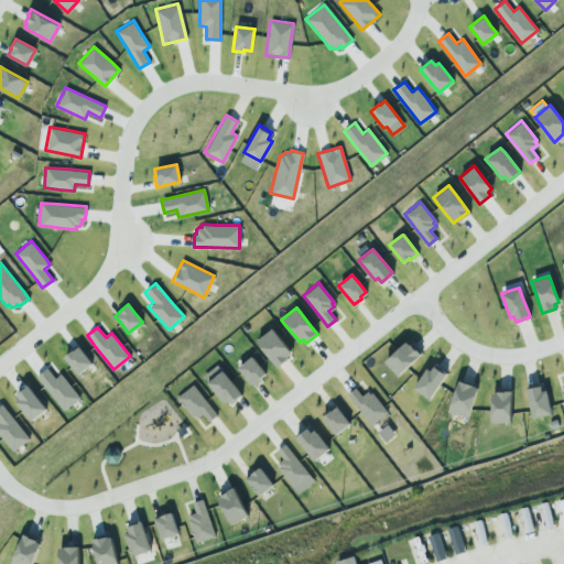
[(271,327),(279,337),(291,353),(277,365),(269,356),(256,340),(271,327)]
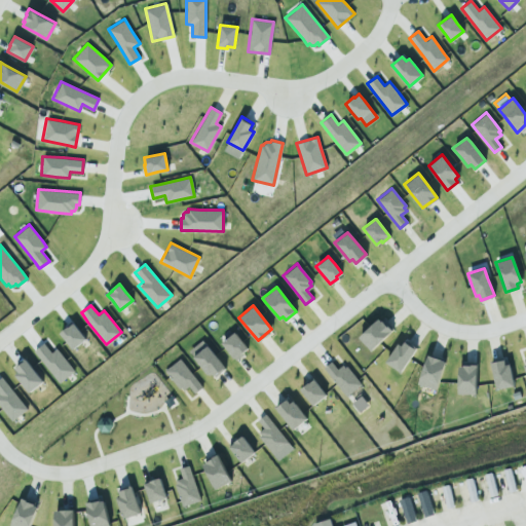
[(359,337),(369,327),(378,318),(380,321),(381,320),(385,324),(386,324),(391,330),(378,342),(371,349),(359,337)]
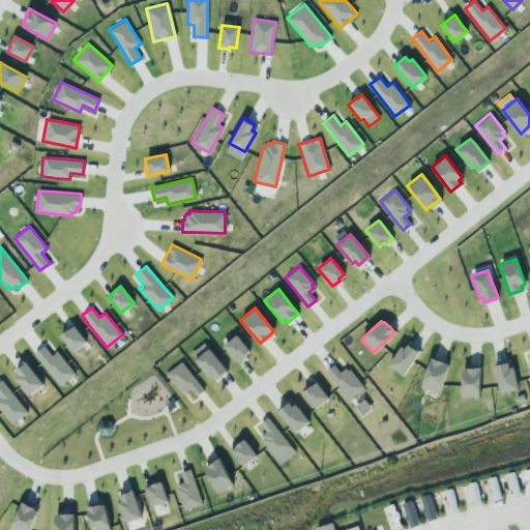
[(60,334),(66,343),(72,351),(86,341),(79,331),(74,325),(68,329),(67,328),(60,334)]
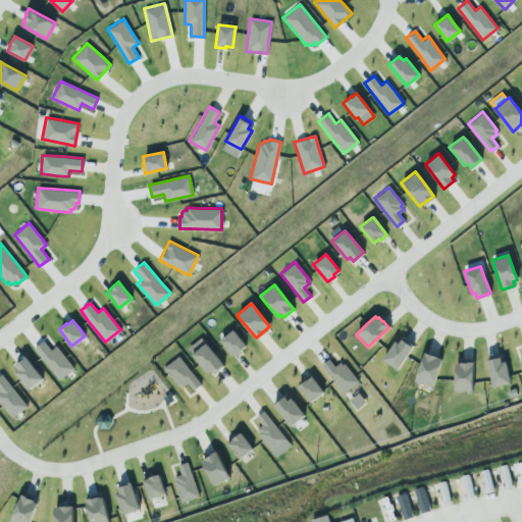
[(231,329),(239,337),(246,346),(233,356),(222,344),(219,340),(231,329)]
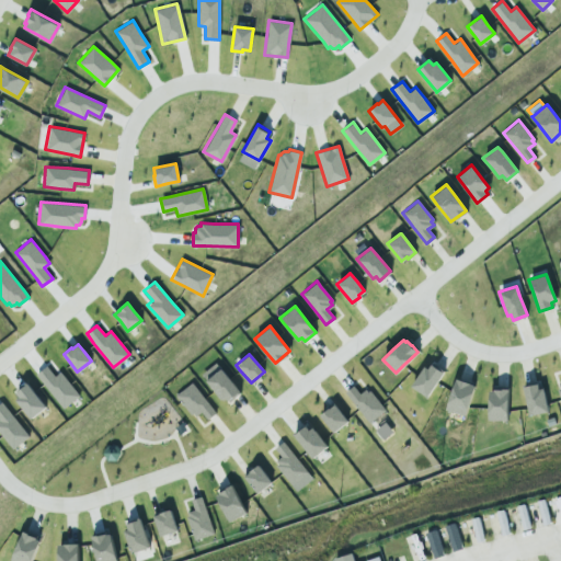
[(215,362),(228,378),(240,392),(229,401),(225,397),(222,400),(214,389),(201,374),(215,362)]
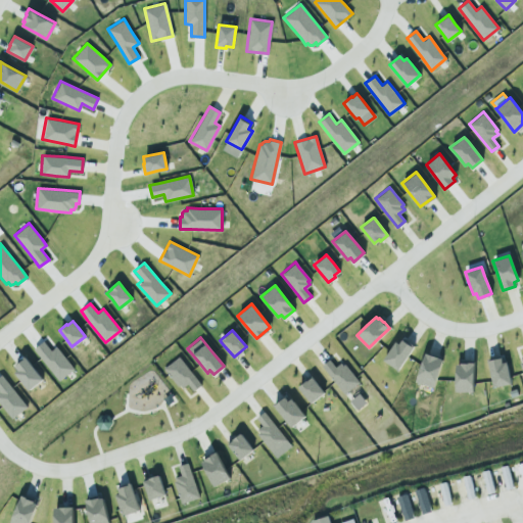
[(383,360),(389,350),(395,340),(398,343),(401,339),(407,342),(408,340),(414,345),(407,355),(397,369),(383,360)]
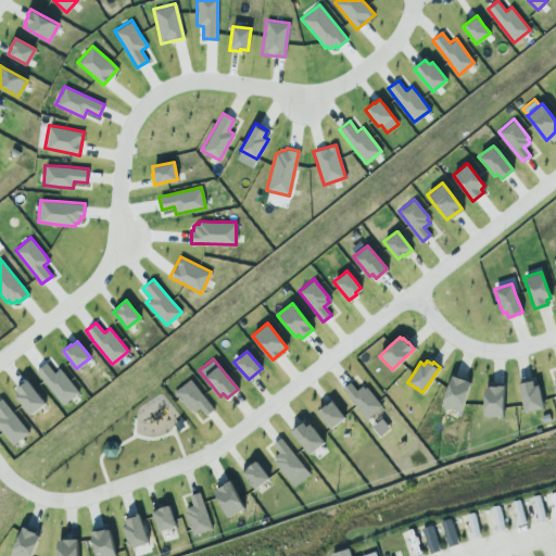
[(35,370),(42,379),(63,404),(78,391),(68,380),(59,368),(54,373),(46,362),(35,370)]
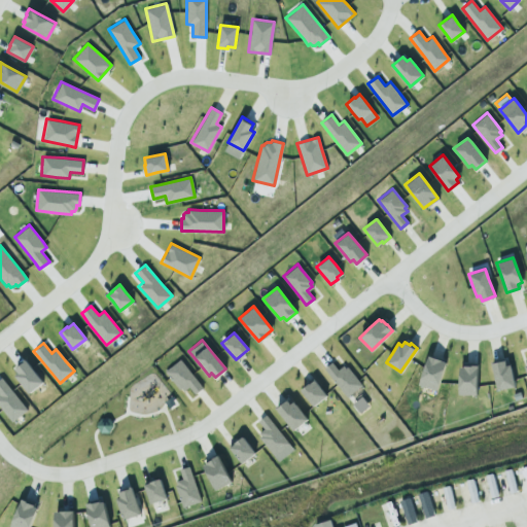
[(419,384),(424,367),(428,355),(446,361),(440,382),(436,390),(419,384)]
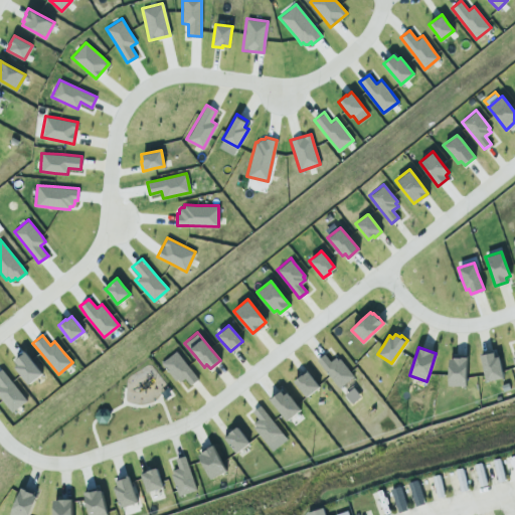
[(24,350),(30,358),(41,373),(28,383),(20,373),(14,366),(17,364),(13,358),(24,350)]
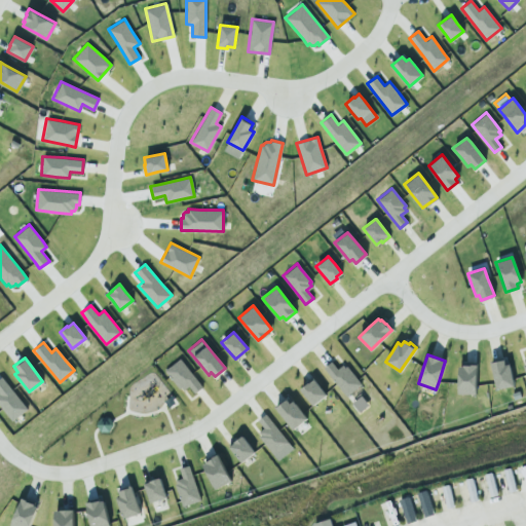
[(179,358),(191,372),(201,386),(194,392),(188,385),(183,389),(181,386),(179,388),(168,376),(164,370),(179,358)]
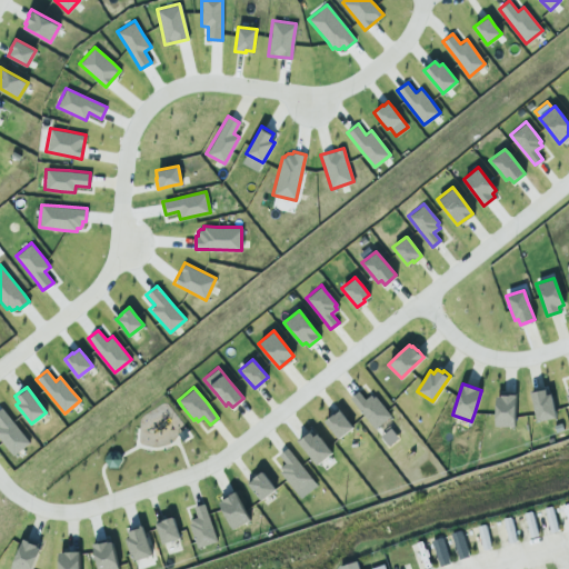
[(546,393),(550,392),(553,409),(556,417),(537,420),(536,413),(530,390),(531,389),(532,391),(545,388),(546,393)]
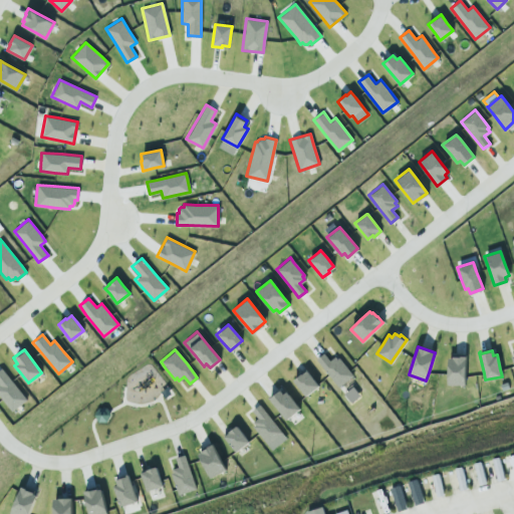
[(334,355),(336,358),(338,357),(348,370),(352,374),(337,387),(327,373),(315,358),(323,352),(327,358),(329,359),(334,355)]
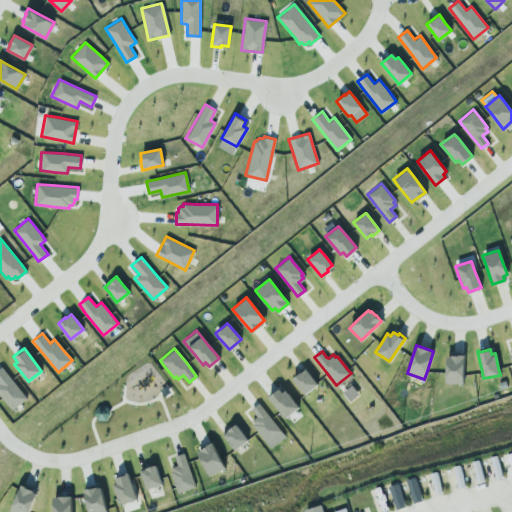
[(463,383),(446,383),(446,371),(446,356),(450,356),(450,355),(458,355),(458,354),(463,354),(463,374),(463,383)]
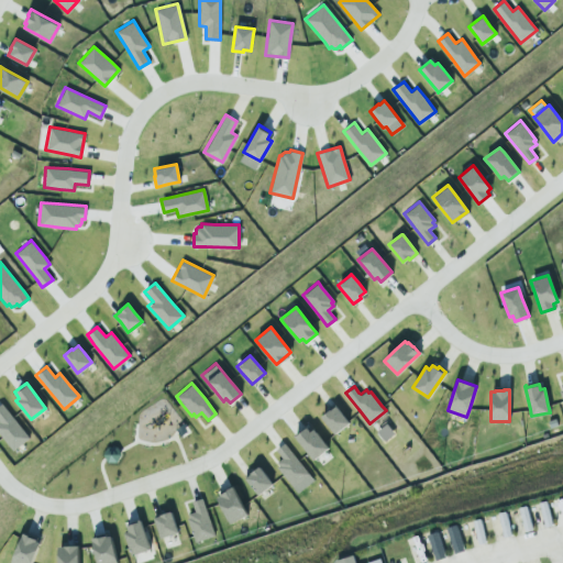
[(0,403),(1,403),(12,416),(29,437),(12,450),(1,435),(0,433),(0,403)]
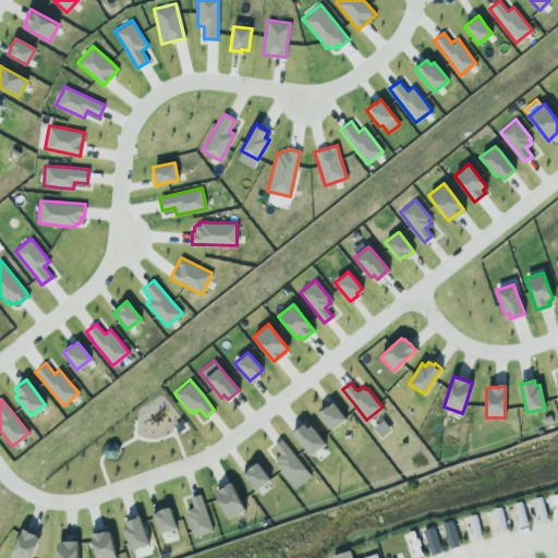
[(346,419),(331,429),(330,428),(318,413),(332,402),(343,416),(346,419)]
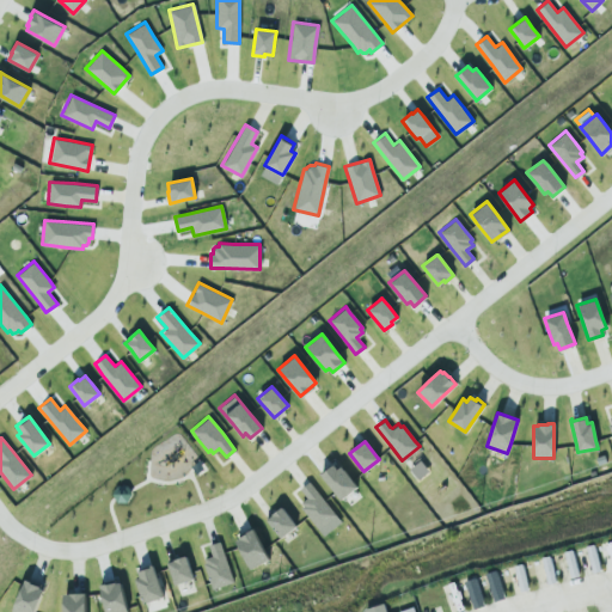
[(409,469),(420,459),(428,470),(417,478),(409,469)]
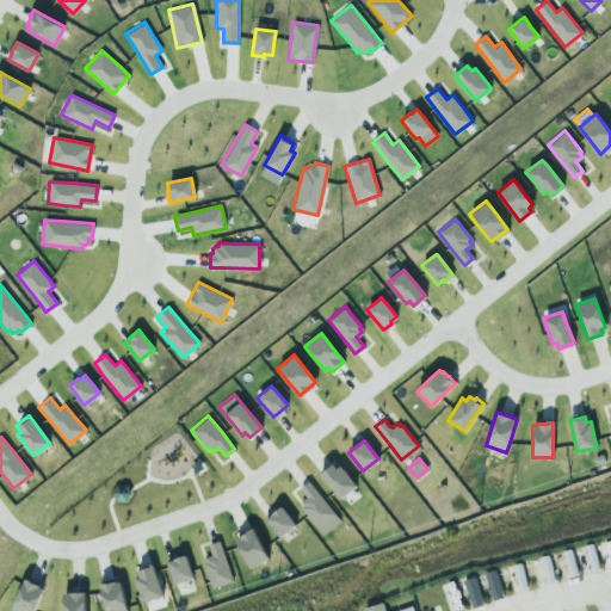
[(340,498),(333,491),(320,473),(332,463),(335,468),(339,466),(351,479),(356,486),(340,498)]
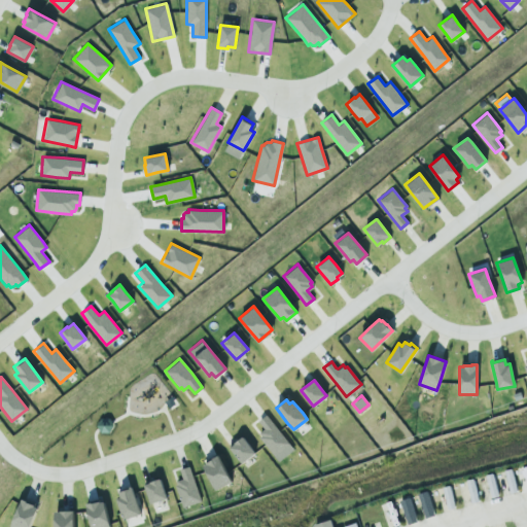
[(278,460),(265,444),(258,436),(260,434),(258,432),(264,428),(257,420),(266,414),(278,430),(292,449),(278,460)]
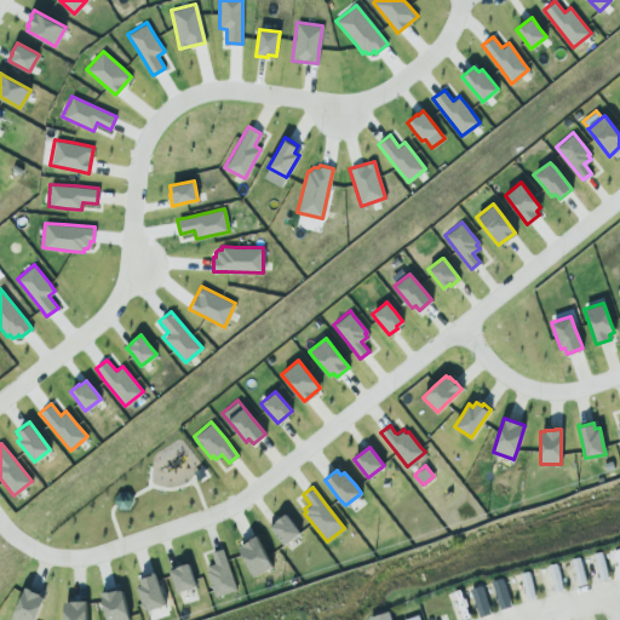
[(113,499),(118,491),(127,491),(133,499),(128,507),(118,507),(113,499)]
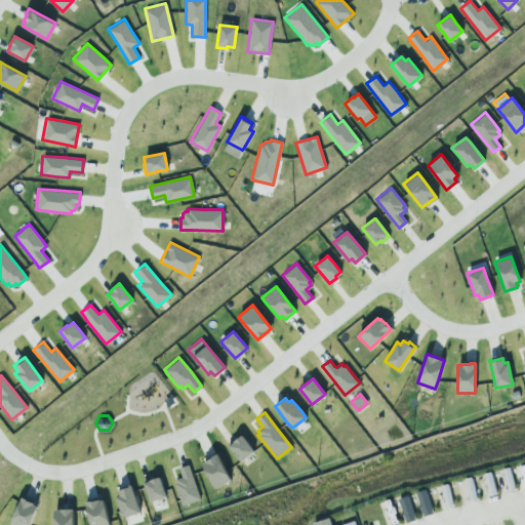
[(254,450),(241,460),(240,459),(228,445),(241,434),(253,449),(254,450)]
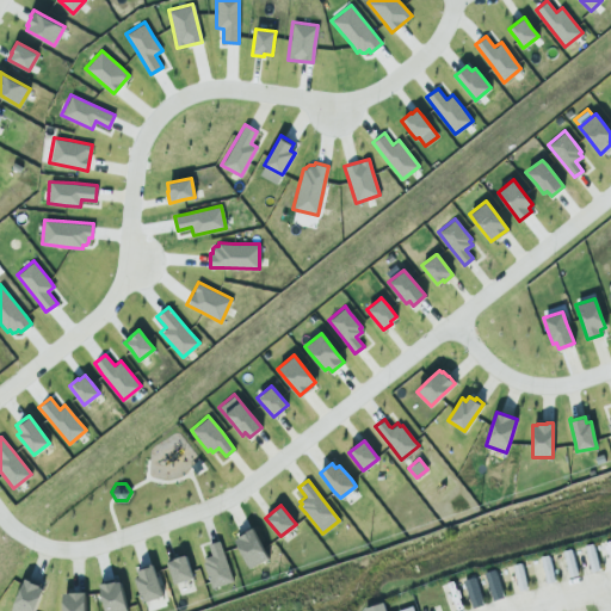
[(250,567),(238,545),(235,539),(239,537),(238,536),(246,531),(245,530),(252,528),(263,547),(267,557),(266,557),(250,567)]
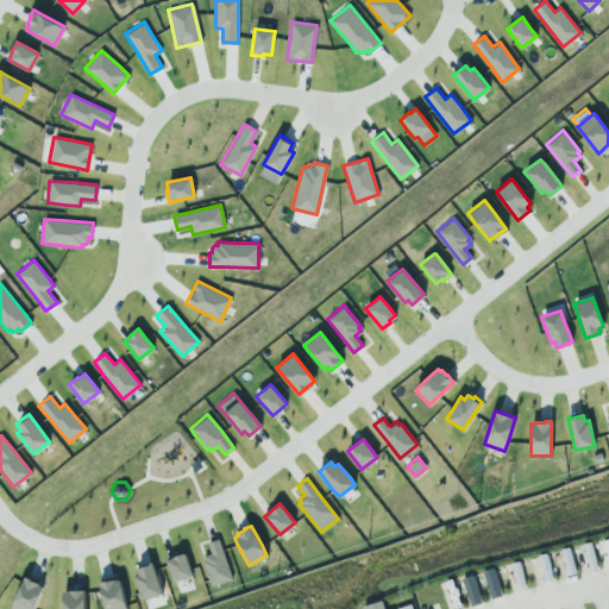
[(209,552),(206,542),(218,538),(221,548),(232,578),(211,585),(208,578),(201,560),(205,559),(202,554),(209,552)]
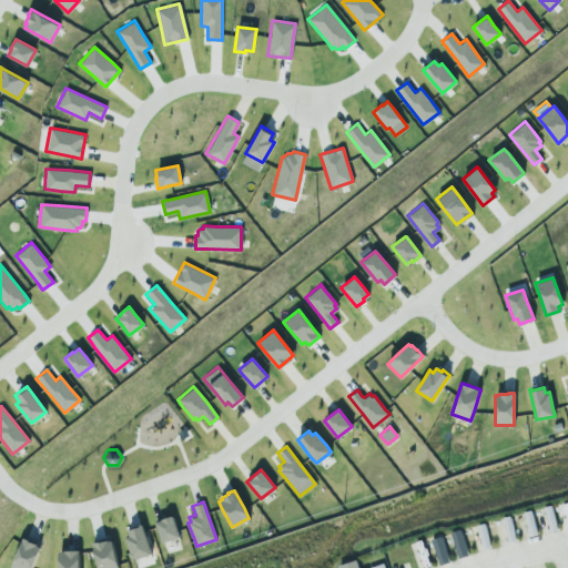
[(548,530),(556,529),(551,505),(544,506),(548,530)]
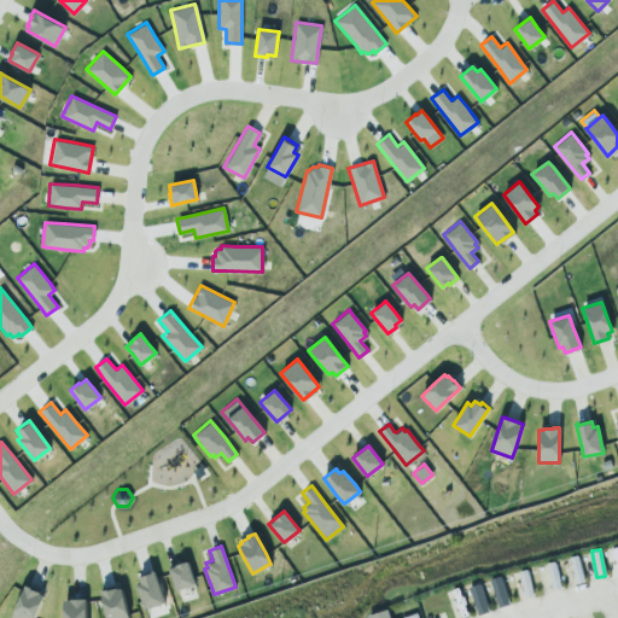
[(559,588),(555,560),(548,561),(551,589),(559,588)]
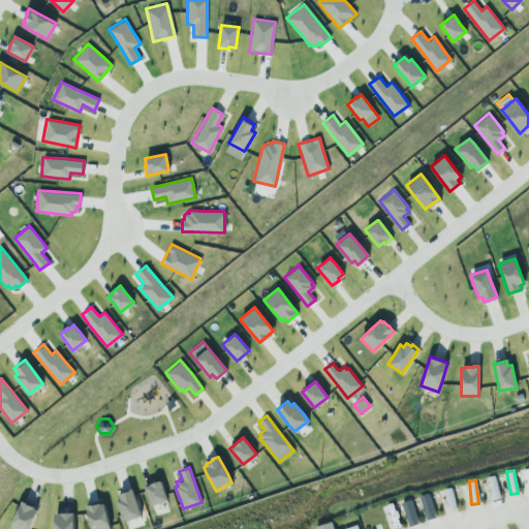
[(166,499),(151,504),(146,490),(144,486),(159,480),(164,494),(166,499)]
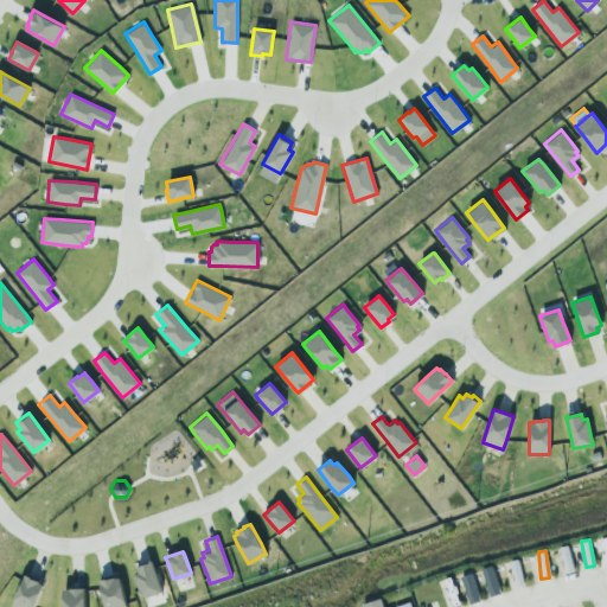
[(160,592),(142,598),(134,574),(138,573),(135,566),(151,561),(153,567),(160,592)]
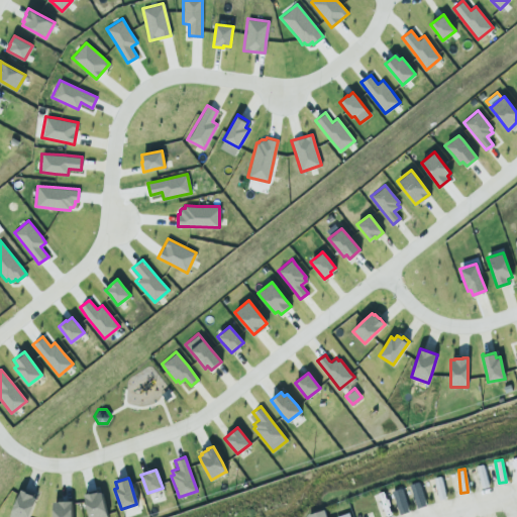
[(426,504),(418,481),(409,484),(417,507),(426,504)]
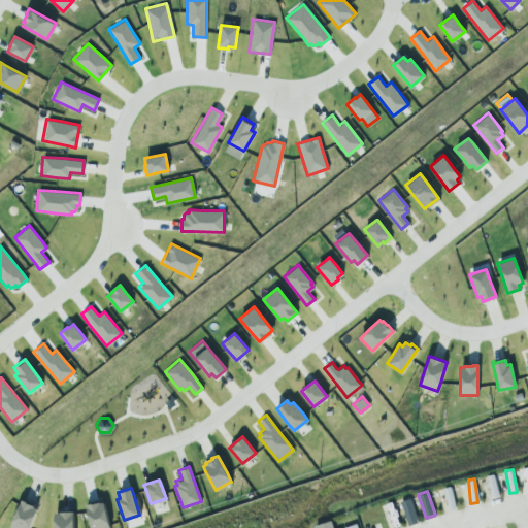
[(406,526),(416,524),(411,498),(401,500),(406,526)]
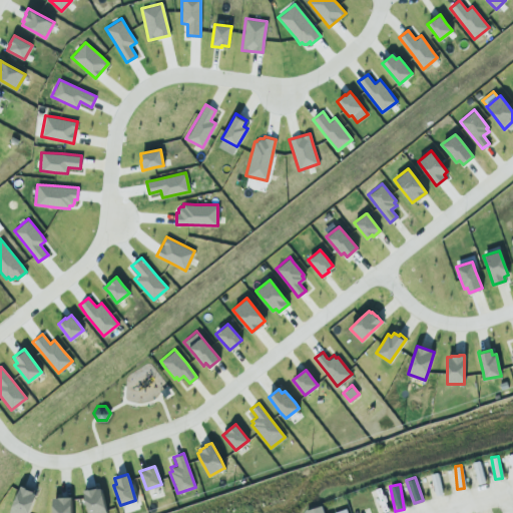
[(21,485),(26,487),(25,488),(32,491),(32,492),(36,493),(27,512),(14,512),(9,512),(13,503),(21,485)]
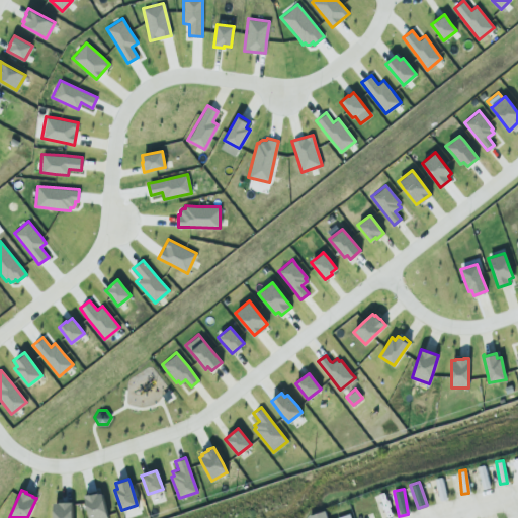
[(89,517),(85,502),(84,495),(89,493),(89,494),(97,492),(97,493),(101,492),(106,514),(107,517),(89,517)]
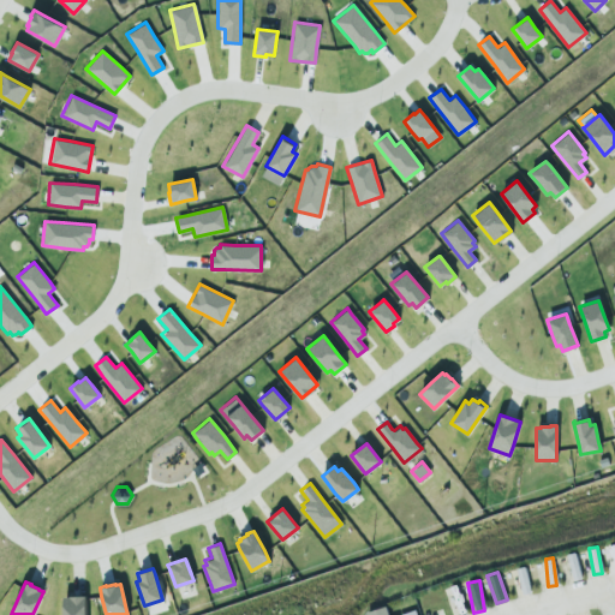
[(63,614),(63,596),(84,596),(84,597),(84,614),(63,614)]
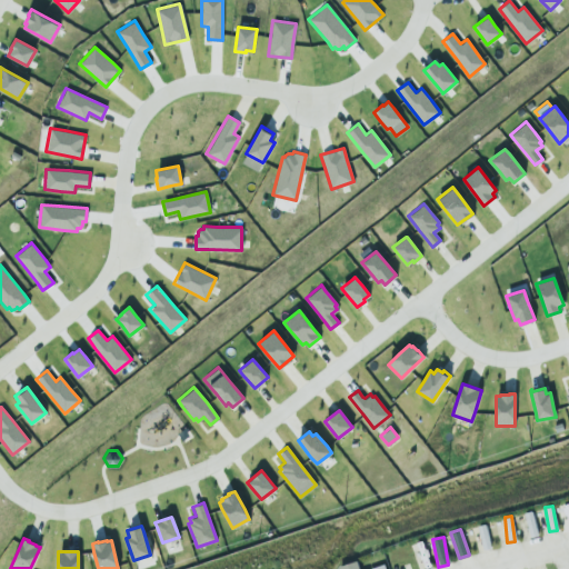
[(359,568),(356,559),(338,566),(339,568),(359,568)]
